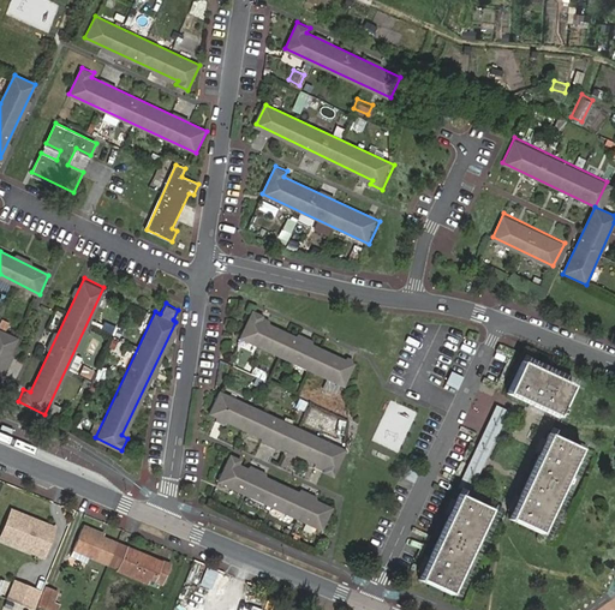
[(243,338),(347,388),(357,366),(262,322),(264,317),(255,312),(243,338)]
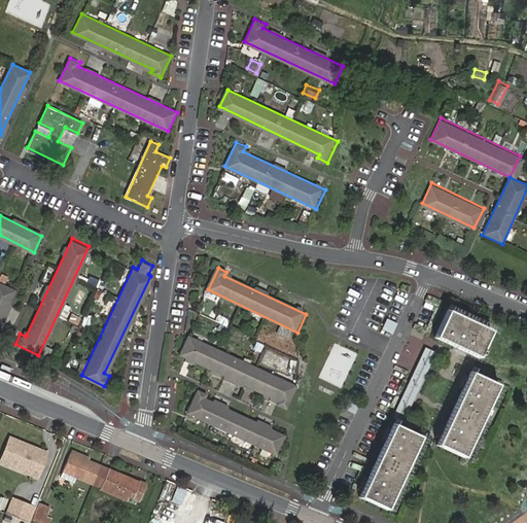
[(0,282),(0,338),(4,328),(0,326),(0,323),(16,290),(0,282)]
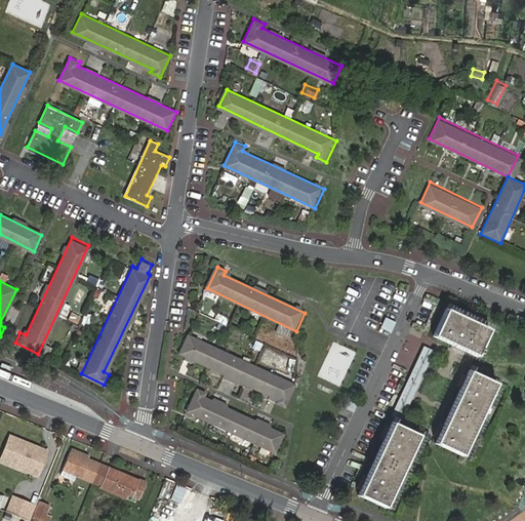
[(431,330),(473,352),(486,325),(443,304),(431,330)]
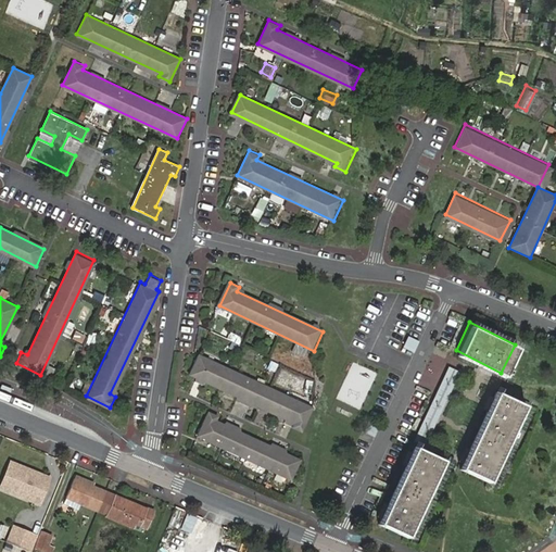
[(81,339),(84,330),(73,327),(71,336),(81,339)]
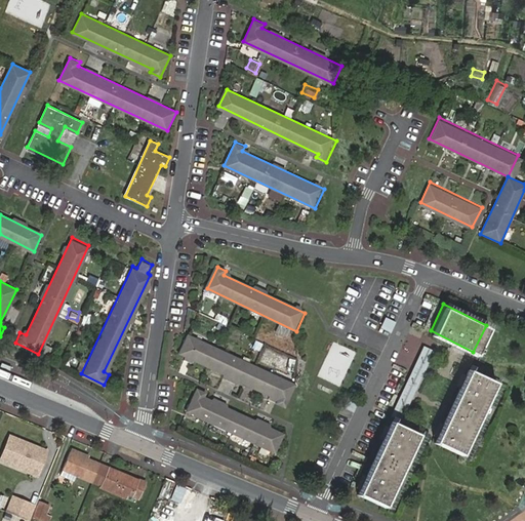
[(379,324),(390,328),(395,318),(384,313),(379,324)]
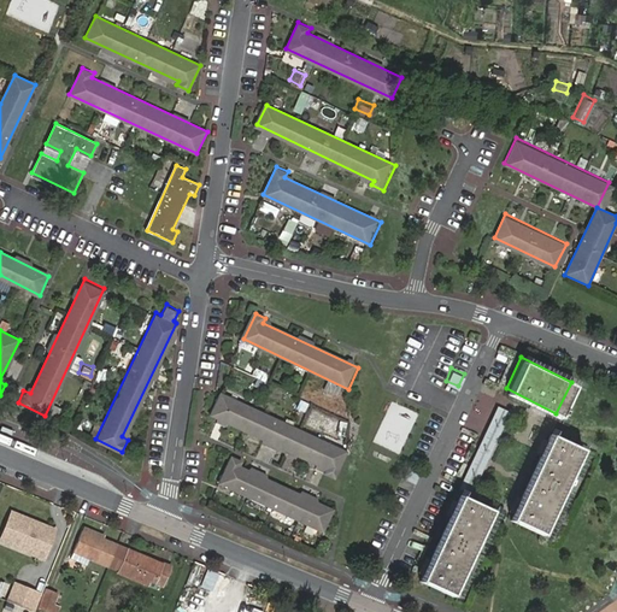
[(211,416),(328,470),(325,475),(338,480),(351,453),(221,393),(211,416)]
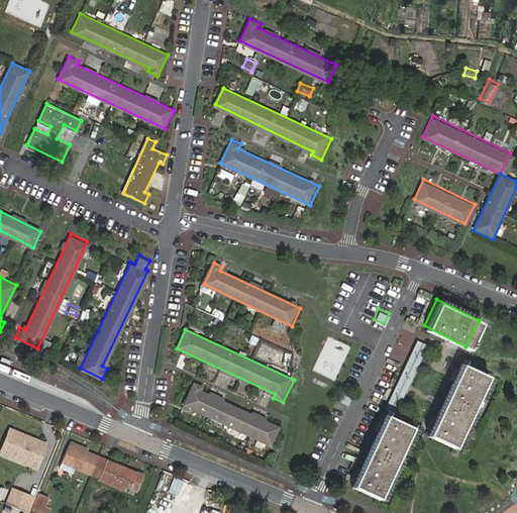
[(250,331),(247,339),(255,342),(257,334),(250,331)]
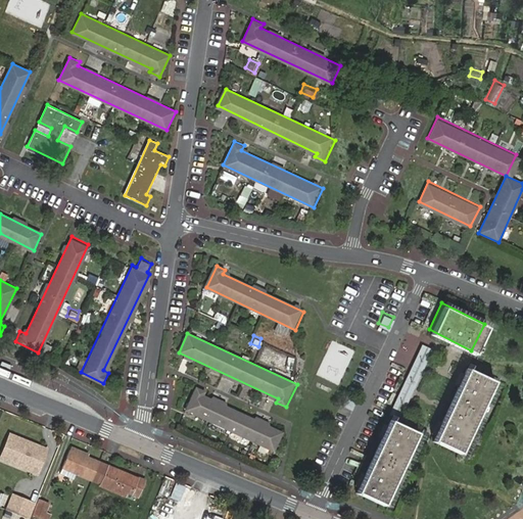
[(316,371),(339,381),(355,346),(332,336),(316,371)]
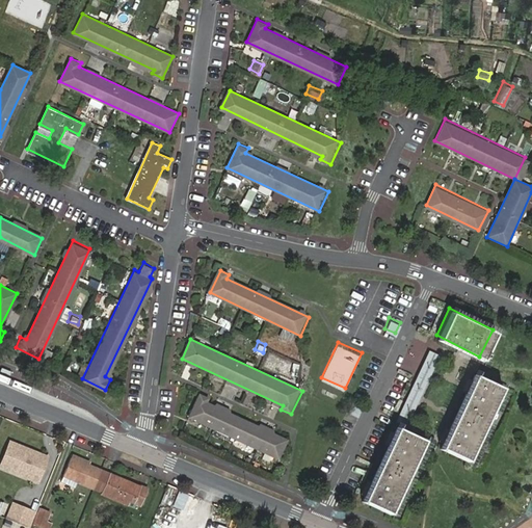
[(473,371),(440,445),(467,457),(499,385),(473,371)]
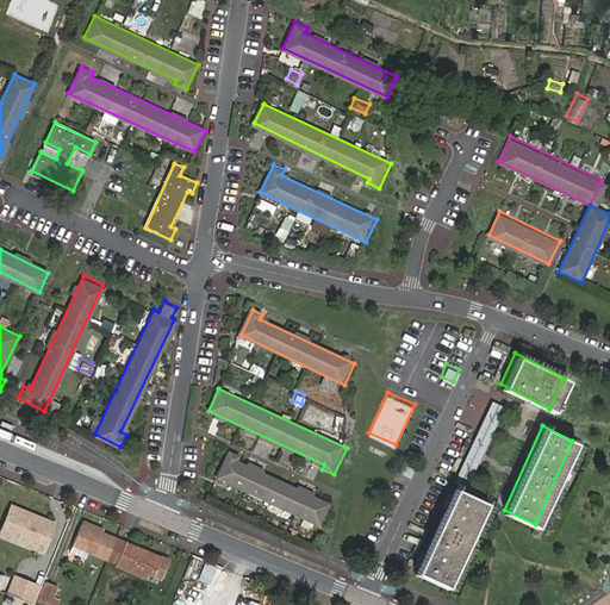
[(217,478),(322,526),(331,506),(238,463),(241,457),(229,451),(217,478)]
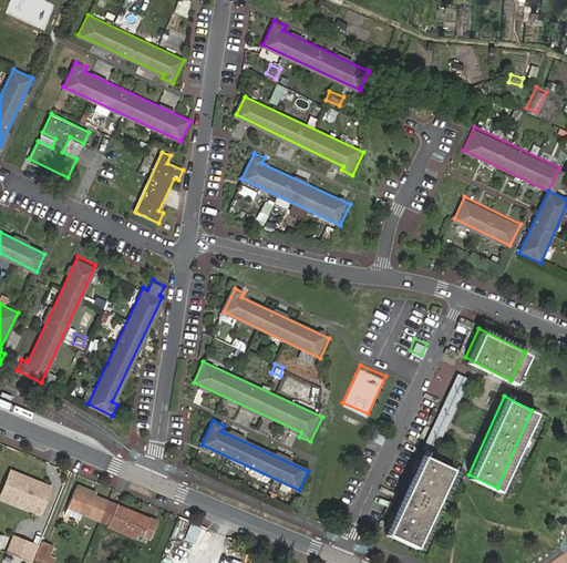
[(372,437),(381,440),(384,432),(375,429),(372,437)]
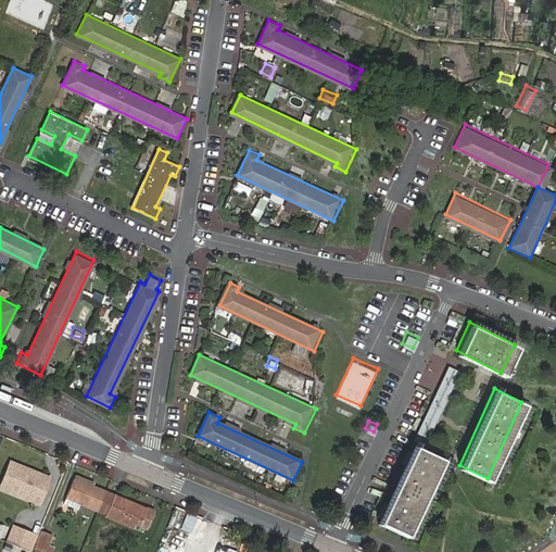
[(413,444),(377,521),(405,534),(442,458),(413,444)]
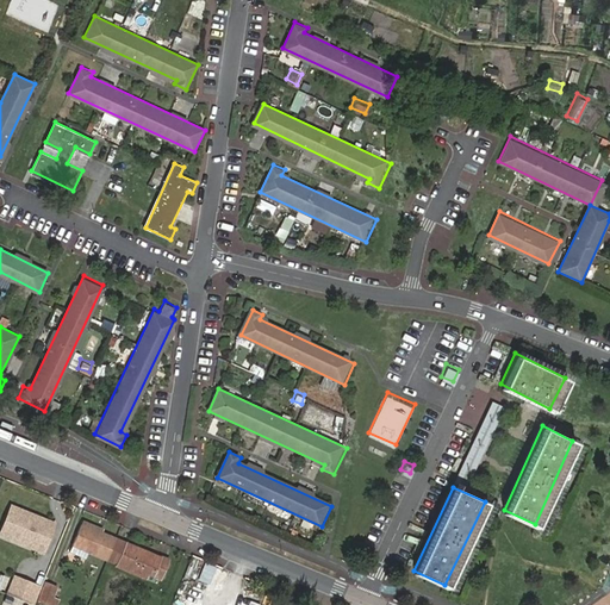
[(44,549),(55,521),(44,516),(43,521),(30,515),(31,511),(13,503),(4,526),(22,534),(19,540),(44,549)]
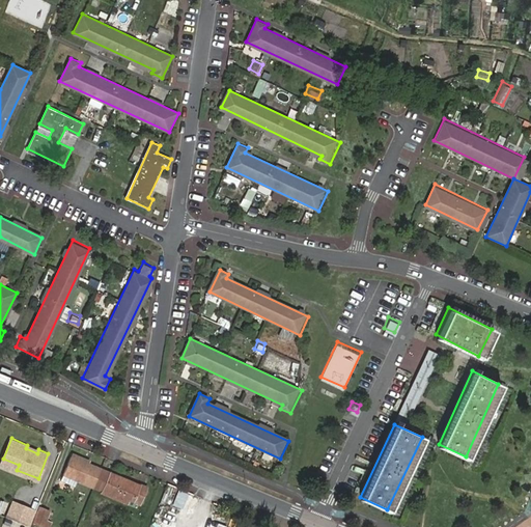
[(94,486),(102,468),(72,455),(62,479),(77,486),(79,479),(94,486)]
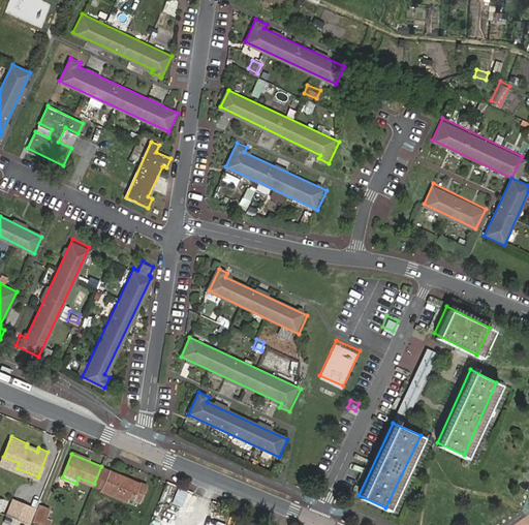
[(18,499),(12,513),(22,517),(27,503),(18,499)]
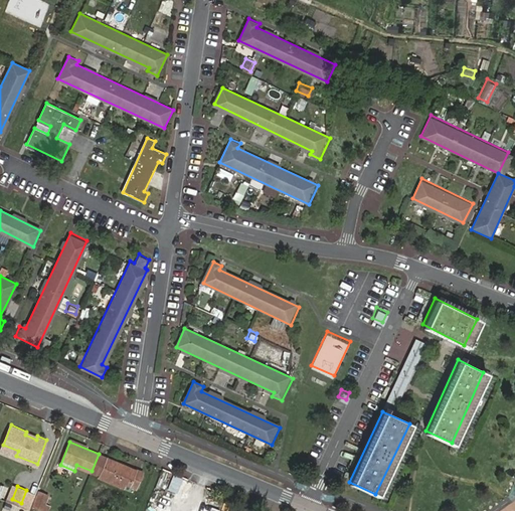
[(31,506),(36,494),(26,490),(21,503),(31,506)]
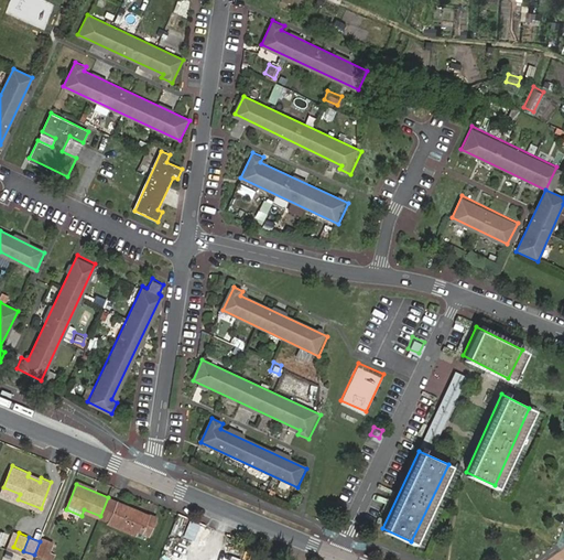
[(50,550),(53,541),(43,537),(36,552),(53,559),(56,552),(50,550)]
